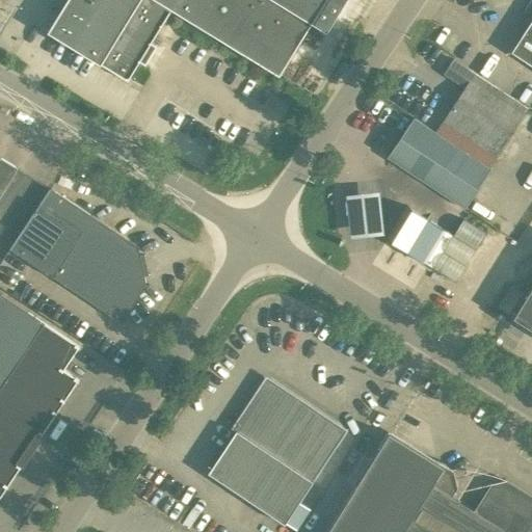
[(67,0),(48,32),(113,72),(128,81),(139,62),(139,61),(144,64),(156,47),(151,44),(171,9),(178,14),(207,31),(280,76),(313,22),(327,31),(327,30),(339,11),(341,9),(346,0),(67,0)]
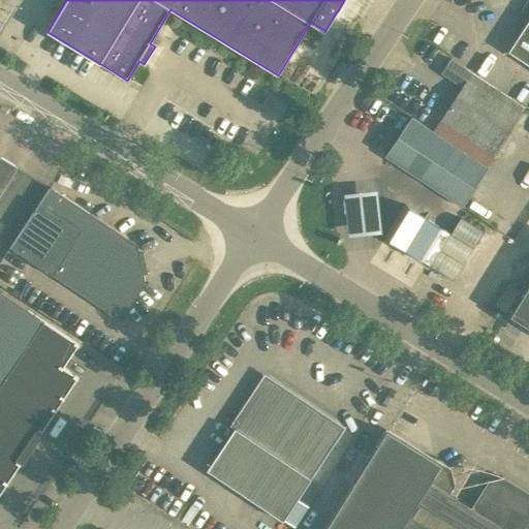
[(528,20),(509,52),(528,64),(528,20)]
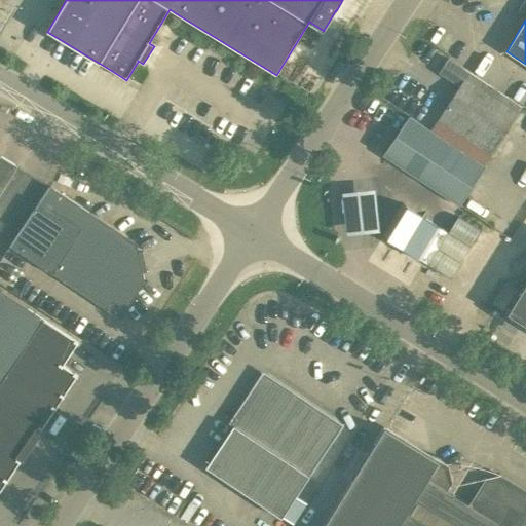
[(438,122),(431,132),(484,166),(490,156),(522,107),(448,60),(439,73),(461,87),(438,122)]
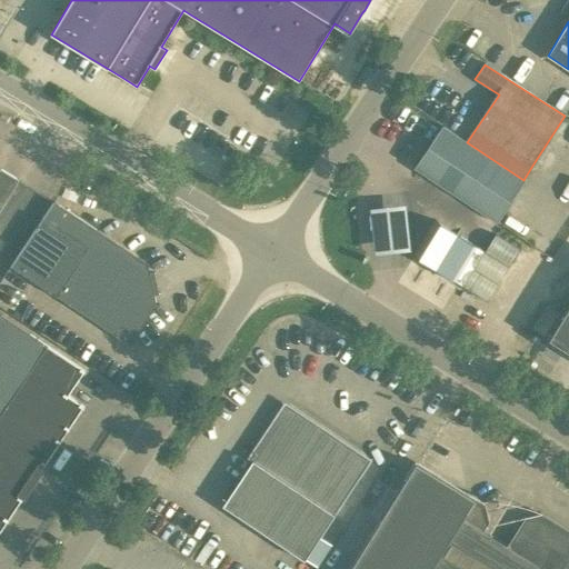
[(523,180),(467,142),(442,127),(415,169),(497,222),(523,180)]
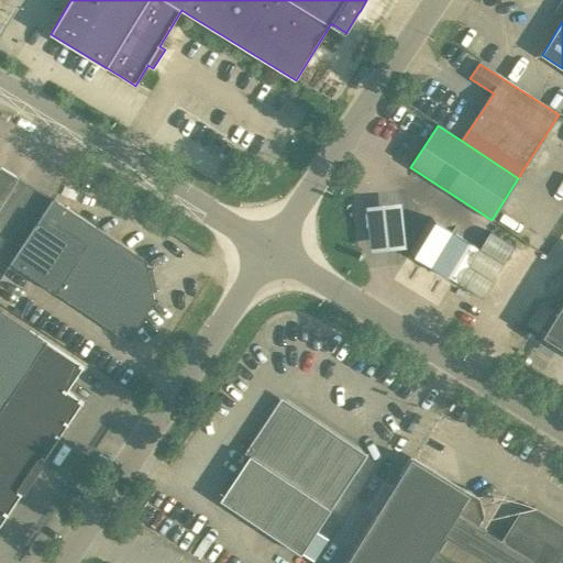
[(0,208),(19,178),(0,166),(0,208)]
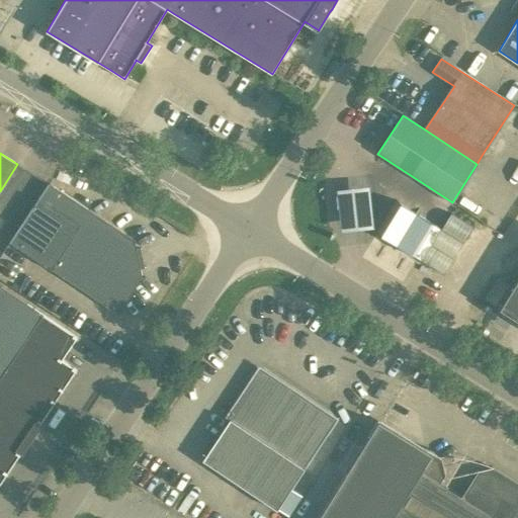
[(368,178),(337,181),(341,224),(372,221),(368,178)]
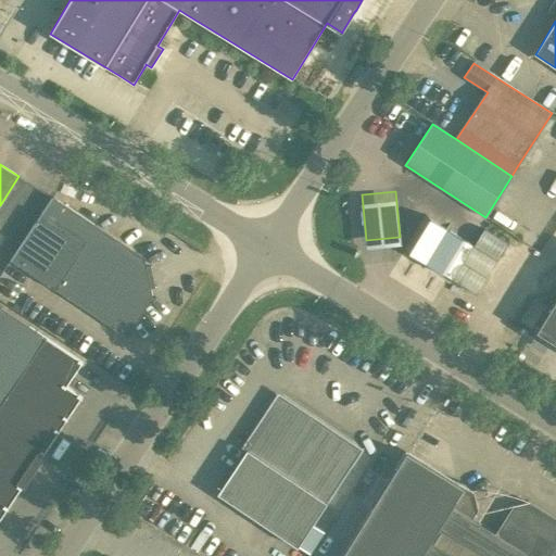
[(144,258),(52,197),(10,260),(126,338),(152,298),(150,289),(155,288),(150,288),(146,268),(151,266),(146,267),(144,258)]
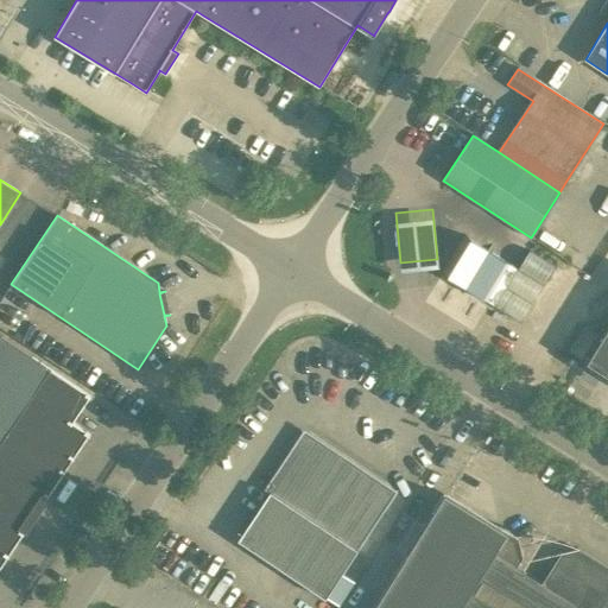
[(464,235),(441,273),(495,308),(518,270),(512,266),(513,265),(464,235)]
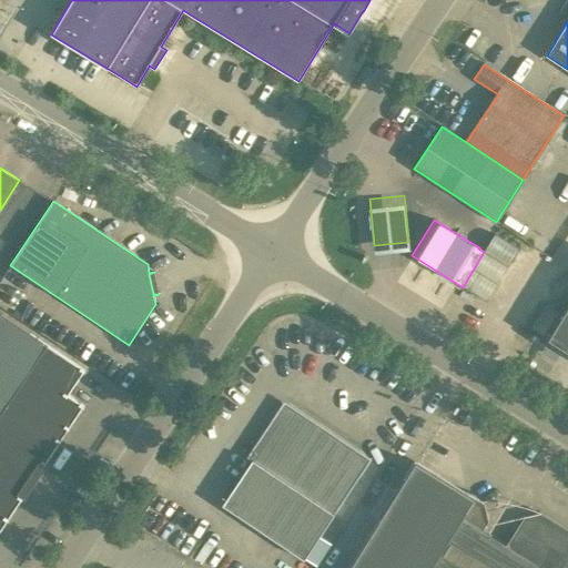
[(530,327),(543,336),(558,314),(546,305),(530,327)]
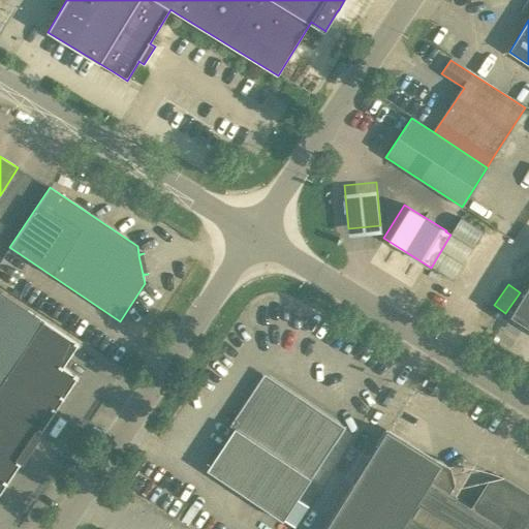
[(528,325),(528,284),(510,315),(528,325)]
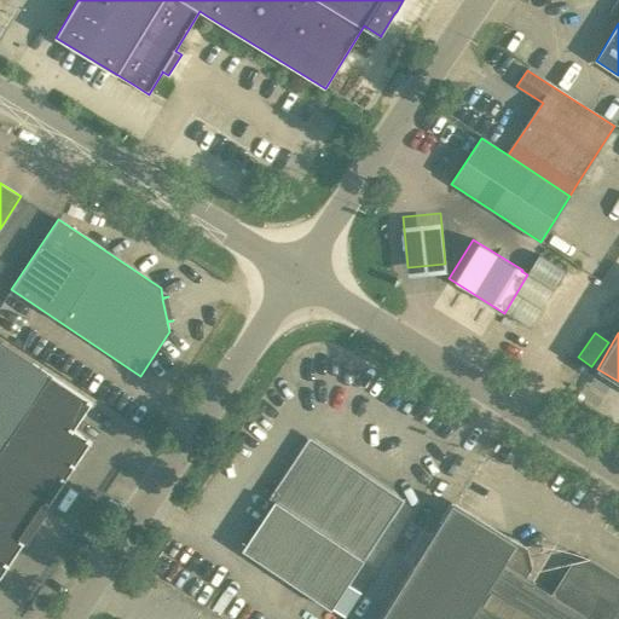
[(0,571),(5,565),(9,567),(10,565),(6,562),(19,542),(23,544),(50,503),(47,501),(62,479),(64,481),(67,480),(63,478),(70,464),(74,467),(76,466),(73,463),(87,441),(90,444),(92,441),(70,427),(87,403),(91,404),(92,403),(0,340),(0,571)]
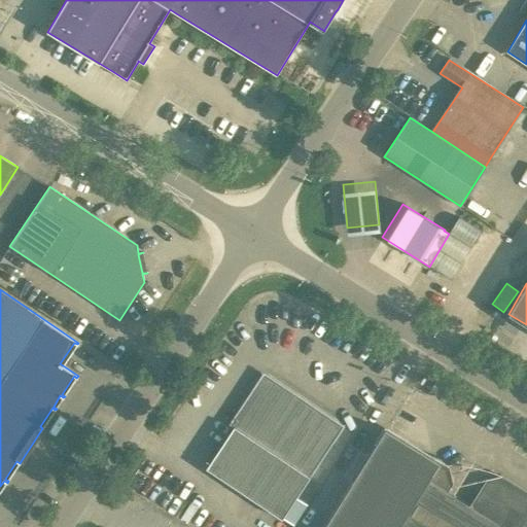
[(224,441),(207,468),(210,470),(214,473),(282,519),(283,518),(294,525),(308,504),(296,497),(311,477),(310,476),(341,429),(343,427),(343,426),(269,377),(243,413),(239,410),(229,424),(234,427),(224,441)]
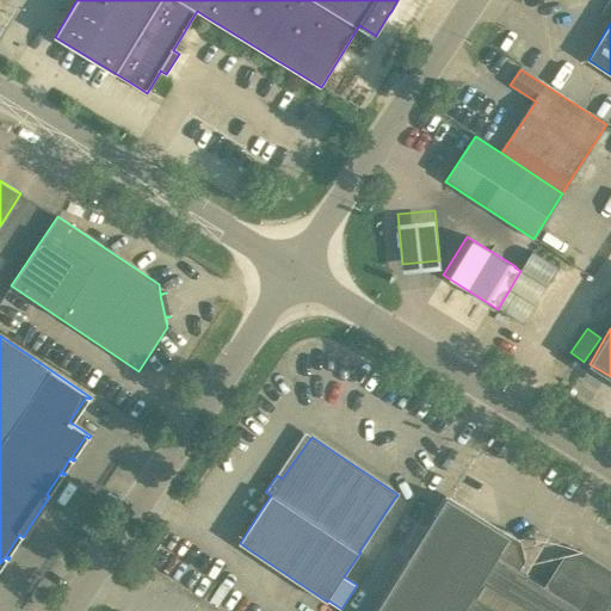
[(448,499),(445,503),(396,580),(377,610),(610,610),(610,572),(581,554),(565,557),(547,587),(530,578),(517,569),(523,560),(519,543),(488,524),(448,499)]
